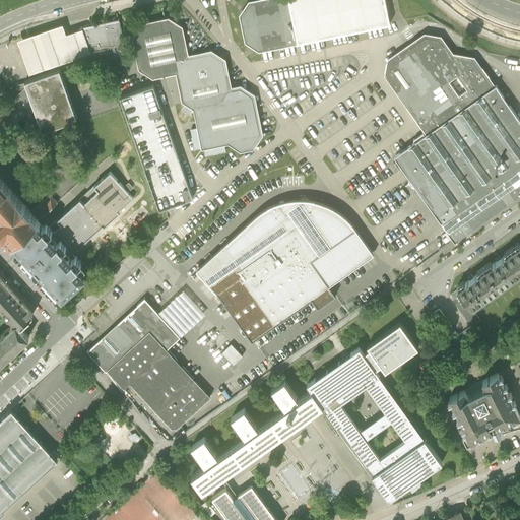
[(248,0),(239,14),(245,42),(259,51),(298,43),(298,42),(331,35),(390,22),(385,0),(248,0)]
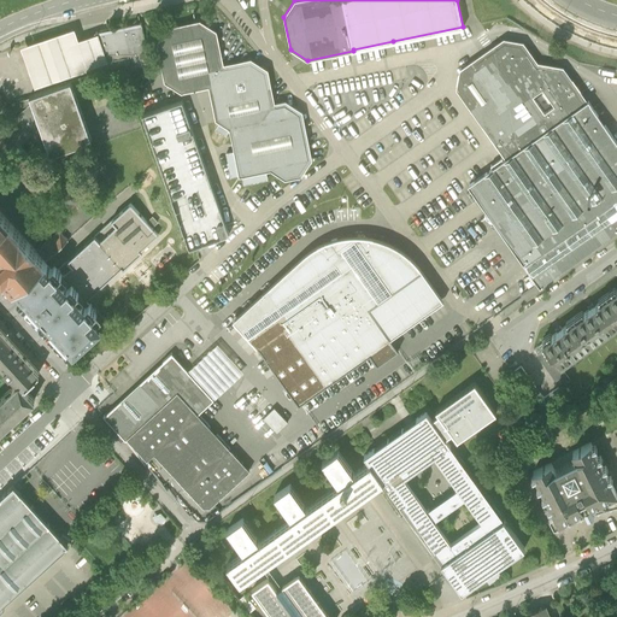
[(286,180),(300,177),(312,159),(303,112),(286,100),(275,103),(271,86),(269,69),(251,58),(223,64),(216,30),(200,19),(168,25),(157,42),(164,81),(181,92),(209,87),(216,121),(229,129),(239,177),(271,170),(286,180)]
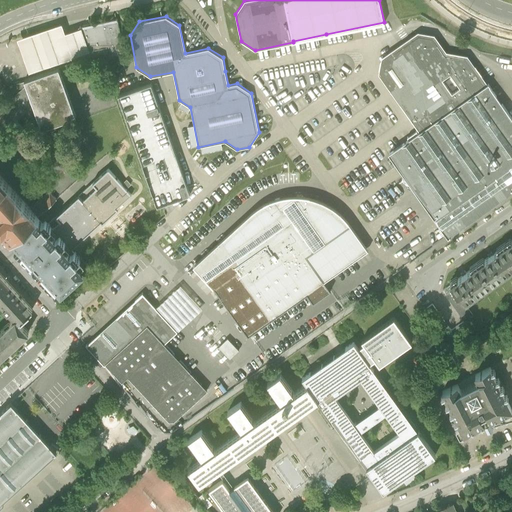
[(117,20),(80,28),(89,51),(107,47),(109,56),(124,53),(117,20)]
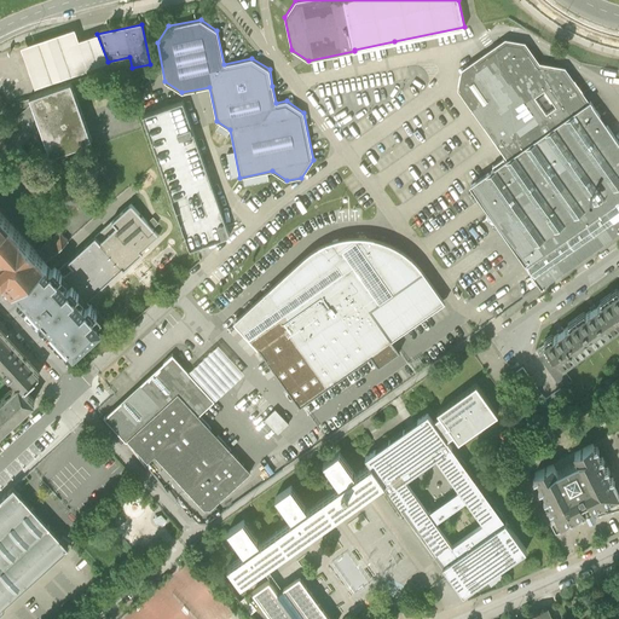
[(75,28),(21,46),(28,67),(35,88),(88,70),(87,69),(108,62),(97,34),(86,38),(79,40),(75,28)]
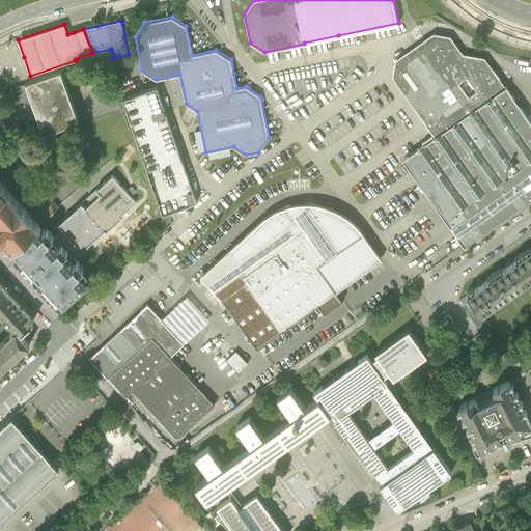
[(392,77),(436,137),(506,87),(484,57),(463,53),(450,35),(434,33),(414,47),(396,59),(392,77)]
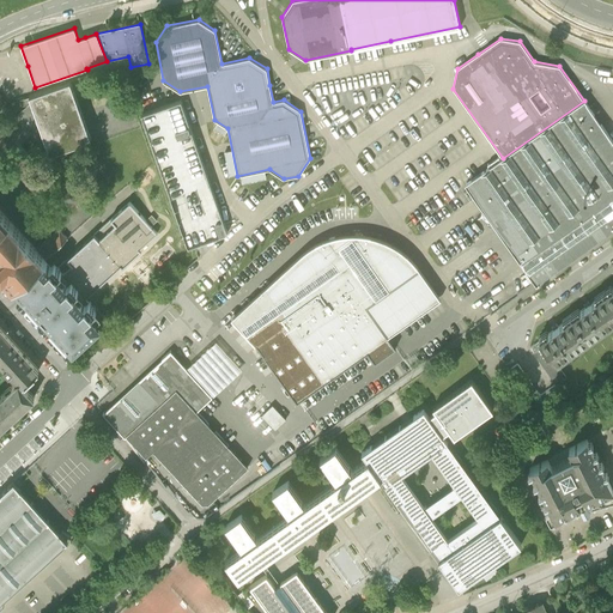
[(71,82),(30,96),(32,104),(37,116),(50,155),(91,141),(91,139),(90,140),(70,83),(71,83),(71,82)]
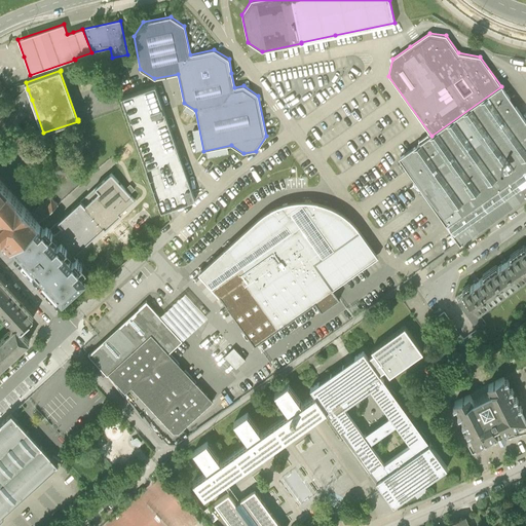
[(161,212),(195,199),(155,85),(121,98),(161,212)]
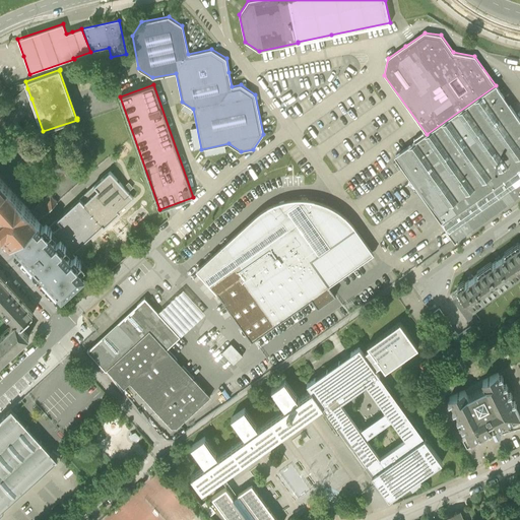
[(519,194),(519,119),(496,85),(427,134),(395,156),(455,241),(519,194)]
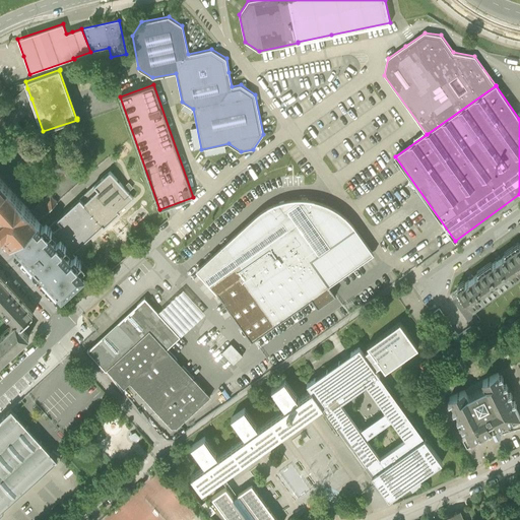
[(6,106),(0,111),(0,123),(1,125),(31,99),(27,88),(26,88),(6,106)]
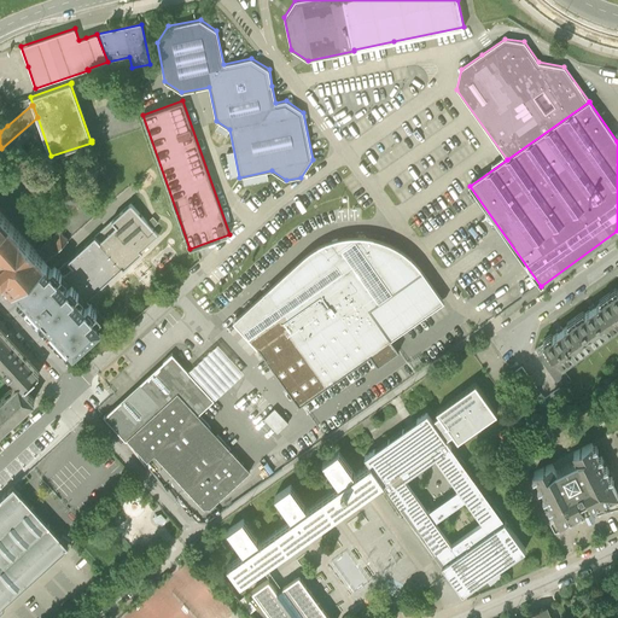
[(158,237),(130,205),(59,270),(54,266),(51,269),(45,262),(15,290),(28,304),(27,305),(39,319),(40,318),(52,330),(51,331),(68,350),(69,349),(74,354),(83,345),(85,347),(110,324),(97,310),(97,312),(87,302),(122,270),(123,272),(143,255),(140,252),(158,237)]
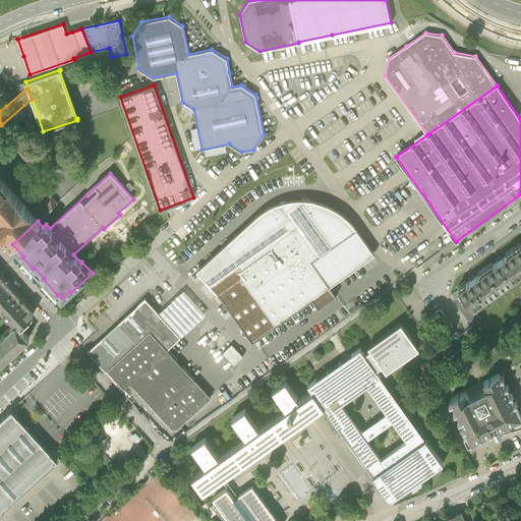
[(0,233),(11,245),(12,244),(38,221),(57,206),(50,196),(31,214),(0,179),(0,233)]
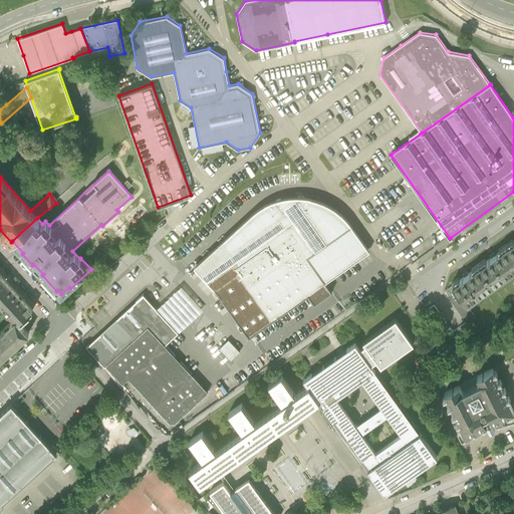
[(252,215),(196,267),(214,287),(249,336),(308,295),(314,304),(331,292),(332,291),(325,282),(369,250),(351,225),(350,225),(344,218),(338,213),(332,208),(324,204),(316,201),(309,199),(301,198),(294,198),(295,199),(290,202),(285,206),(280,200),(272,202),(264,206),(258,210),(252,215)]
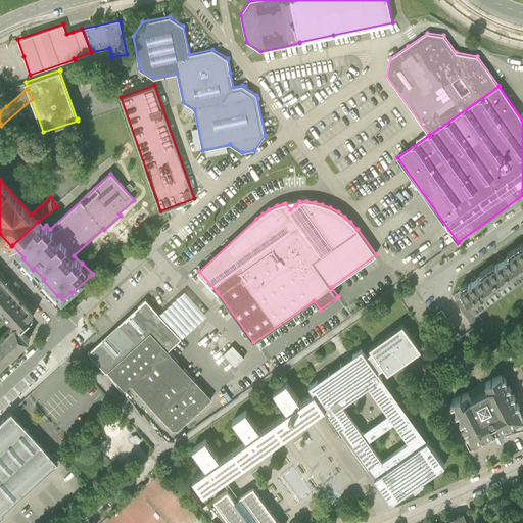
[(487,270),(503,291),(522,276),(522,259),(516,250),(487,270)]
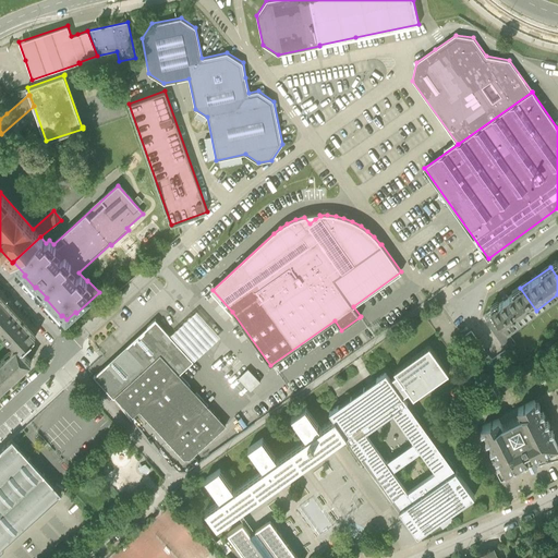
[(495,315),(507,331),(536,311),(520,288),(490,310),(495,315)]
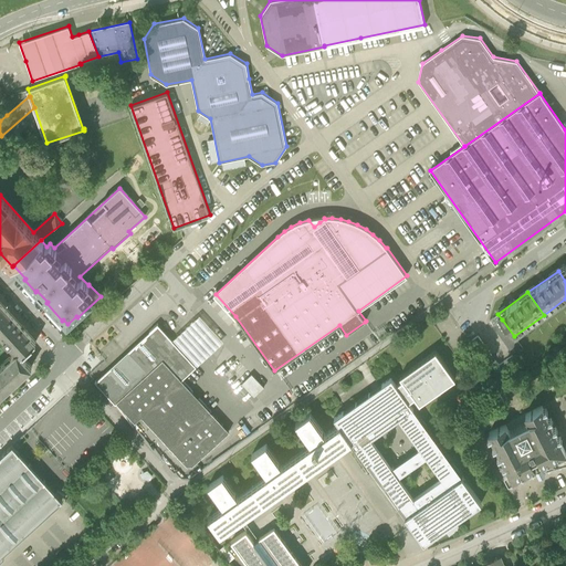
[(0,333),(18,353),(19,350),(22,354),(38,339),(24,325),(0,299),(0,333)]
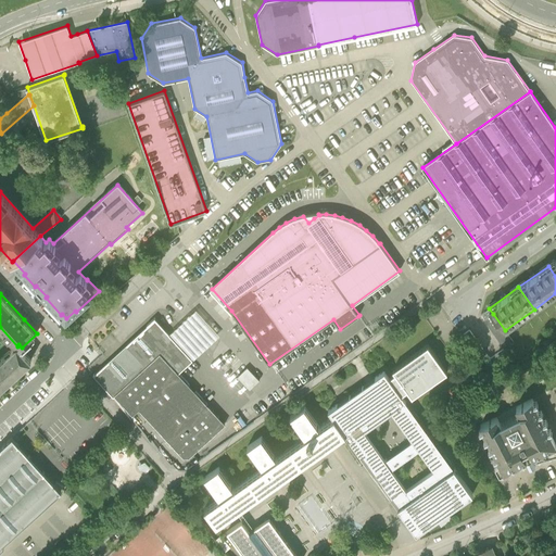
[(196,310),(171,333),(193,358),(219,336),(196,310)]
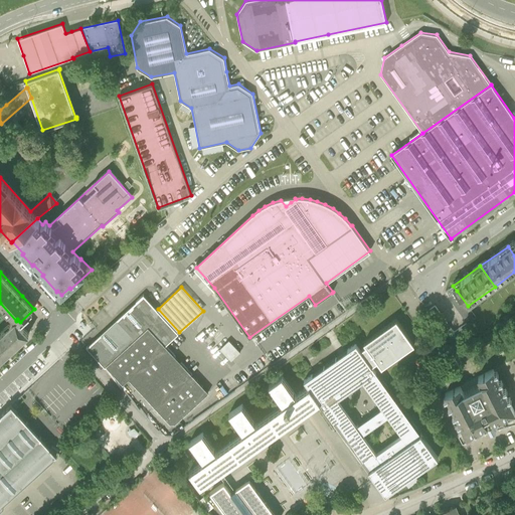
[(457,291),(449,297),(468,323),(476,318),(468,306),(457,291)]
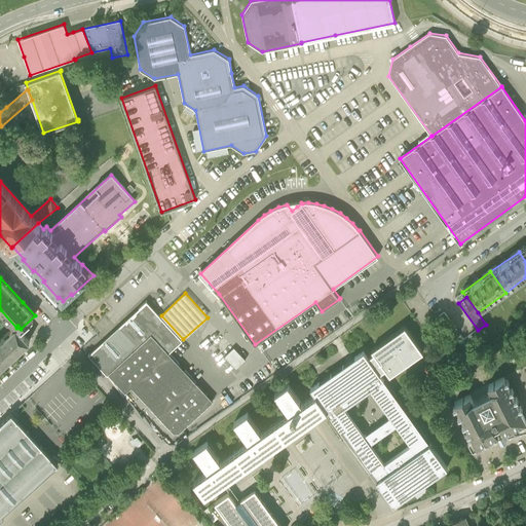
[(182,340),(147,302),(132,315),(128,315),(128,318),(108,337),(104,337),(104,341),(88,354),(107,375),(109,374),(124,391),(132,386),(174,433),(179,433),(213,402),(168,352),(182,340)]
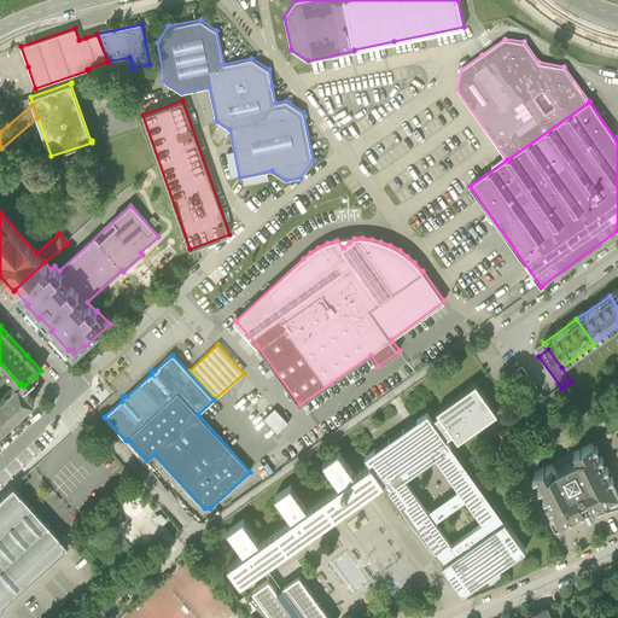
[(546,400),(544,400),(523,367),(512,374),(535,407),(546,400)]
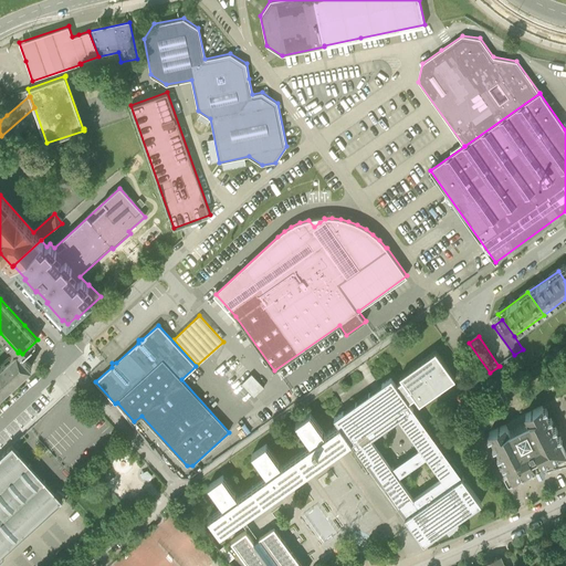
[(232,470),(216,481),(231,503),(216,513),(228,530),(360,438),(416,514),(473,473),(419,398),(425,394),(429,399),(464,374),(446,347),(409,371),(411,375),(406,379),(400,373),(344,412),(346,416),(332,426),(318,406),(302,418),(317,440),(292,457),(279,437),(261,449),(275,470),(247,490),(232,470)]
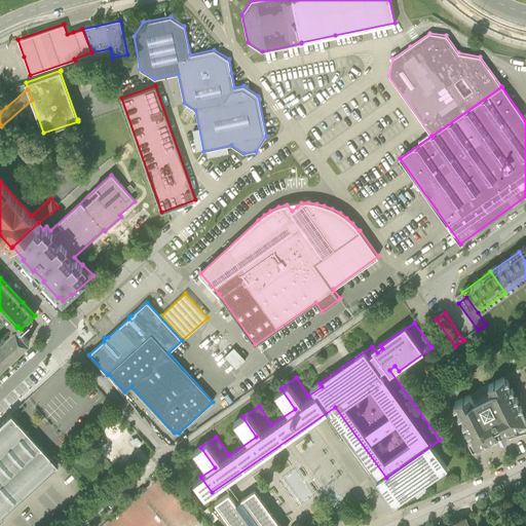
[(16,328),(0,341),(0,366),(19,350),(30,339),(21,329),(17,326),(16,328)]
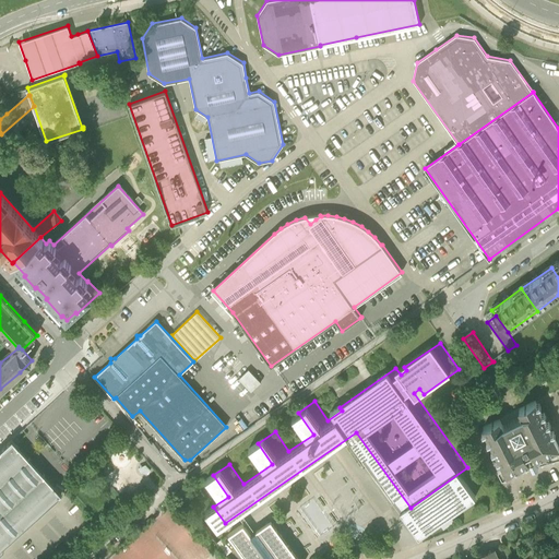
[(514,361),(507,352),(492,361),(494,361),(500,371),(514,361)]
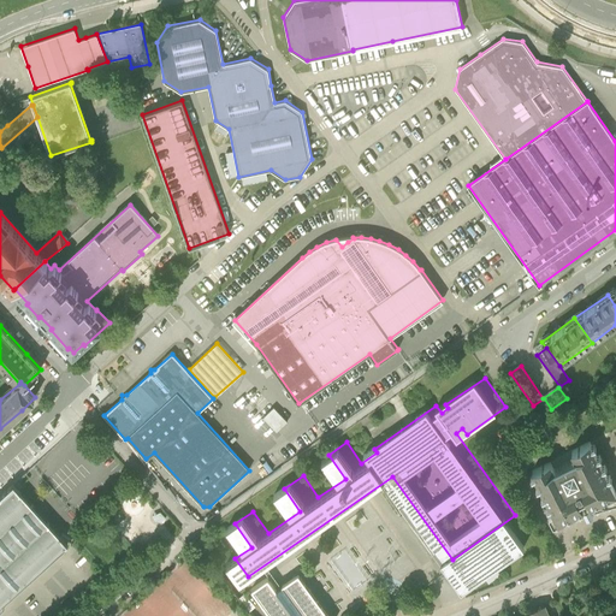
[(276,406),(265,415),(279,430),(290,420),(276,406)]
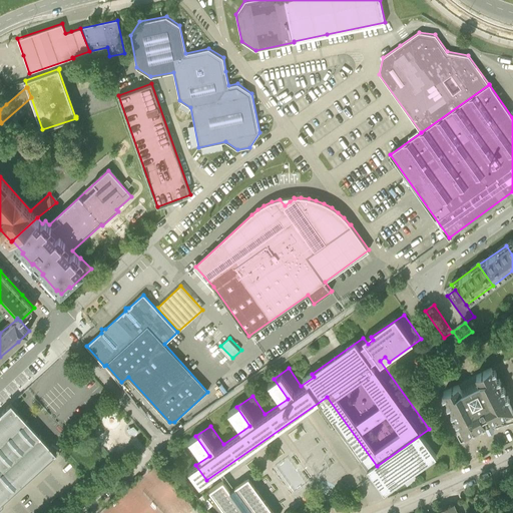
[(455,423),(458,422),(460,428),(457,430),(461,437),(462,437),(466,438),(466,435),(472,432),(475,434),(476,431),(481,428),(484,429),(485,426),(487,425),(489,428),(492,427),(495,425),(495,423),(496,422),(498,424),(499,421),(506,420),(508,421),(510,419),(512,417),(512,408),(507,398),(510,397),(508,394),(506,395),(503,389),(505,388),(504,385),(502,386),(499,381),(501,379),(500,377),(498,378),(495,371),(497,370),(496,368),(493,369),(492,366),(475,374),(478,381),(462,389),(459,382),(442,390),(444,394),(441,395),(442,397),(445,396),(448,402),(446,404),(447,406),(449,405),(452,411),(450,412),(451,415),(454,414),(457,420),(454,421),(455,423)]
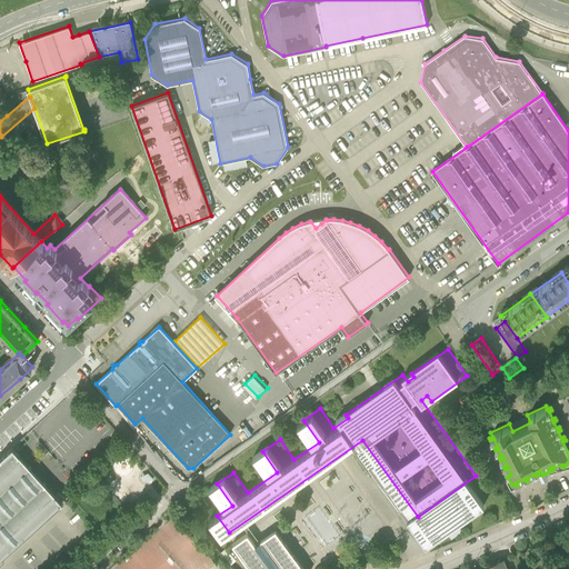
[(0,556),(61,501),(11,447),(0,457),(0,556)]
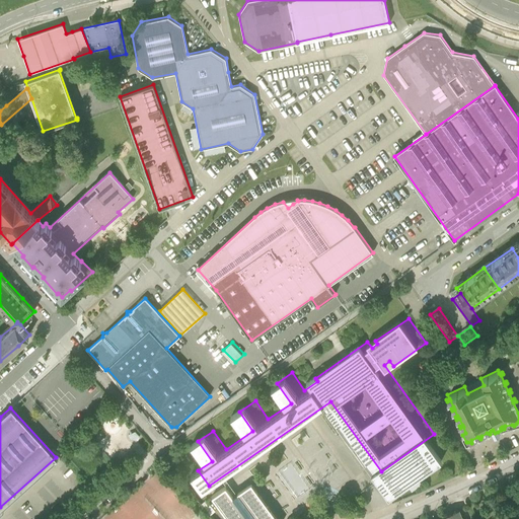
[(451,457),(434,434),(381,471),(398,495),(451,457)]
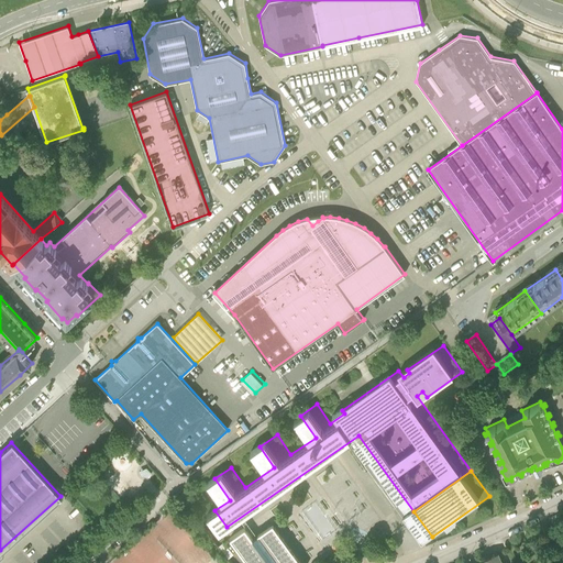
[(262,534),(254,522),(240,532),(261,562),(312,562),(284,520),(262,534)]
